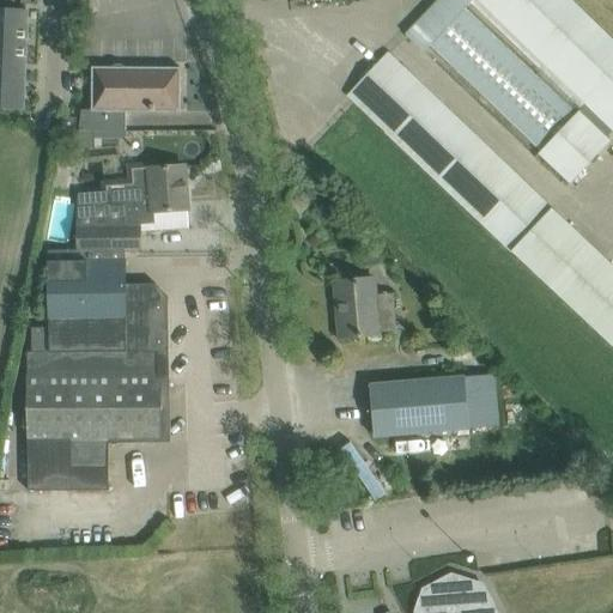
[(612,41),(571,0),(439,0),(406,35),(424,53),(429,48),(570,184),(611,141),(492,30),(467,7),(473,0),(475,0),(612,131),(612,41)]
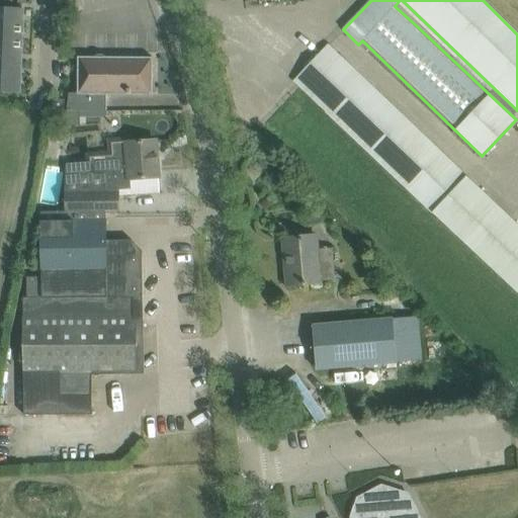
[(0,36),(20,37),(22,10),(0,8),(0,36)]
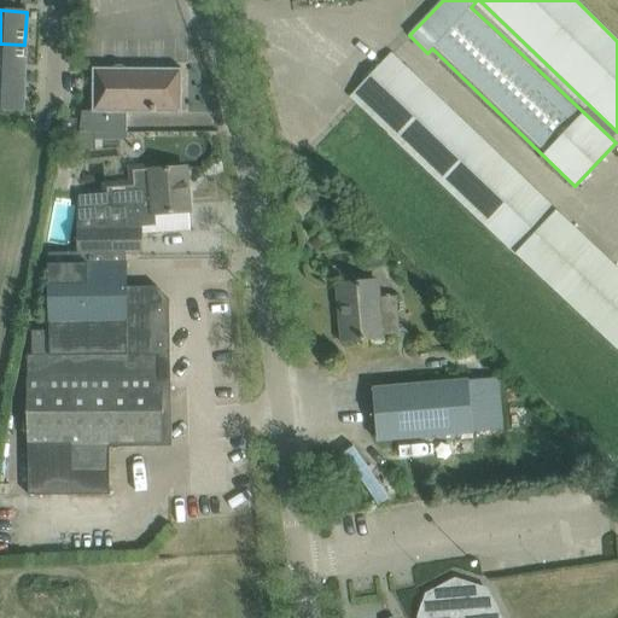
[(0,75),(23,77),(24,45),(0,44),(0,75)]
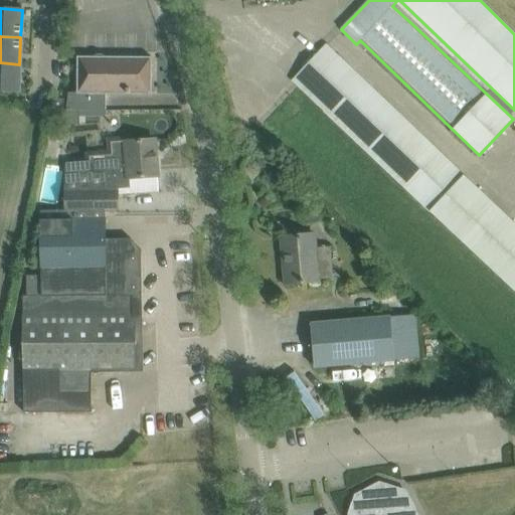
[(514,222),(464,176),(341,58),(327,45),(293,80),(431,211),(514,291),(514,222)]
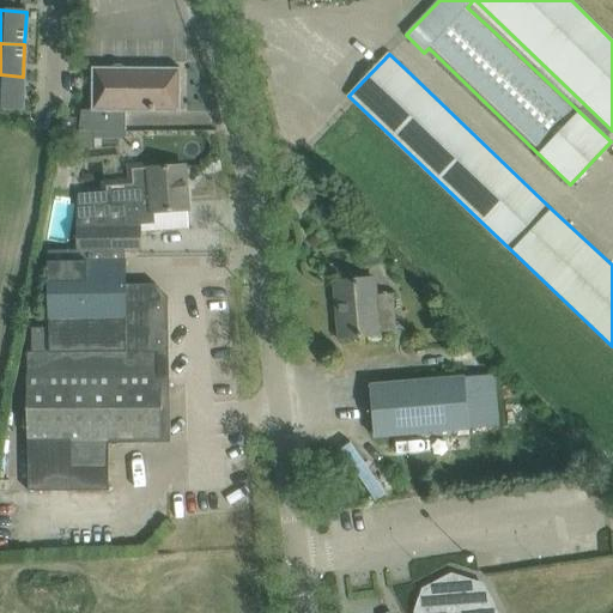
[(126,111),(180,113),(181,68),(92,67),(92,110),(82,110),(80,132),(126,131),(126,111)]
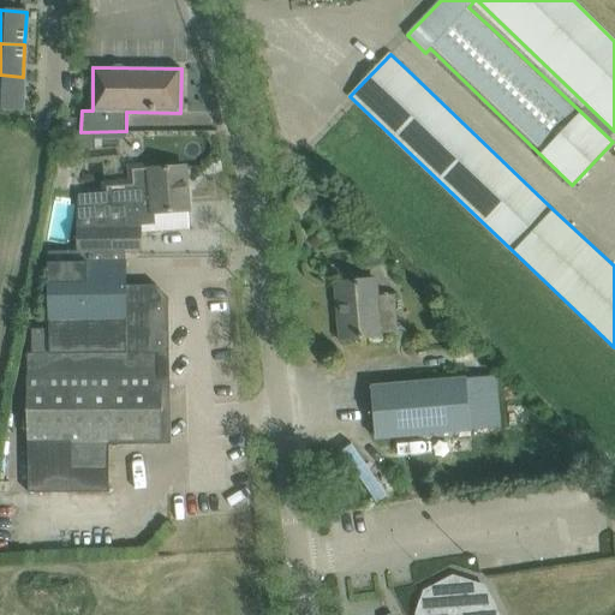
[(0,108),(22,109),(23,77),(0,75),(0,108)]
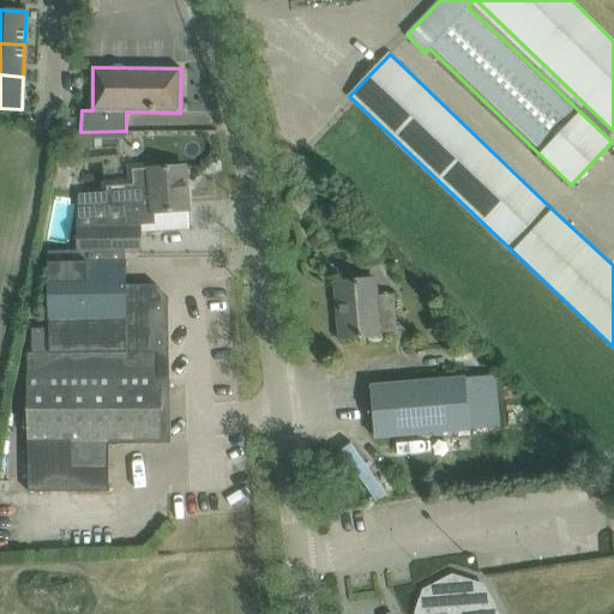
[(61,131),(76,132),(77,119),(62,118),(61,131)]
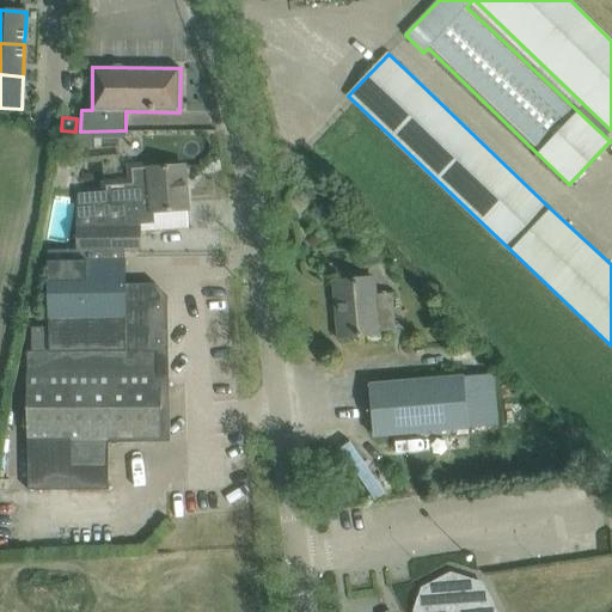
[(78,206),(75,228),(75,251),(124,250),(140,250),(140,231),(155,230),(189,227),(184,166),(160,167),(150,169),(133,170),(134,185),(106,187),(106,191),(78,194),(78,206)]
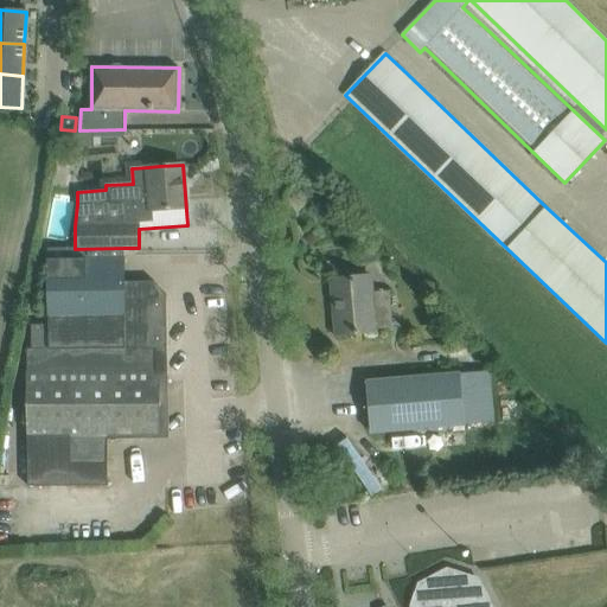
[(108,439),(160,438),(168,438),(166,298),(164,298),(149,285),(149,282),(147,282),(148,283),(125,283),(123,248),(75,249),(46,249),(48,326),(30,326),(31,350),(26,350),(29,489),(108,486),(108,439)]
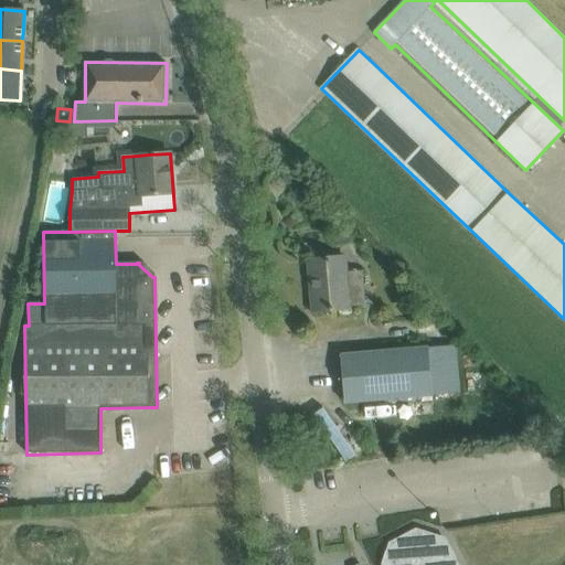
[(363,272),(345,273),(344,257),(309,260),(311,279),(313,279),(316,311),(338,309),(349,308),(349,307),(365,306),(363,272)]
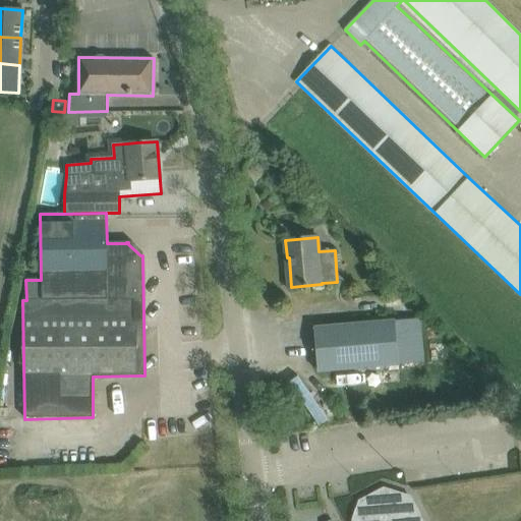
[(335,326),(314,327),(319,371),(399,364),(399,354),(397,331),(396,320),(335,326)]
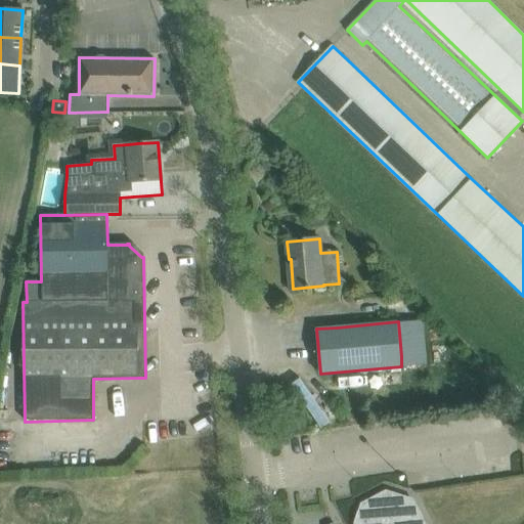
[(413,498),(401,494),(386,489),(366,499),(369,505),(364,511),(358,509),(353,523),(426,523),(427,523),(413,498)]
